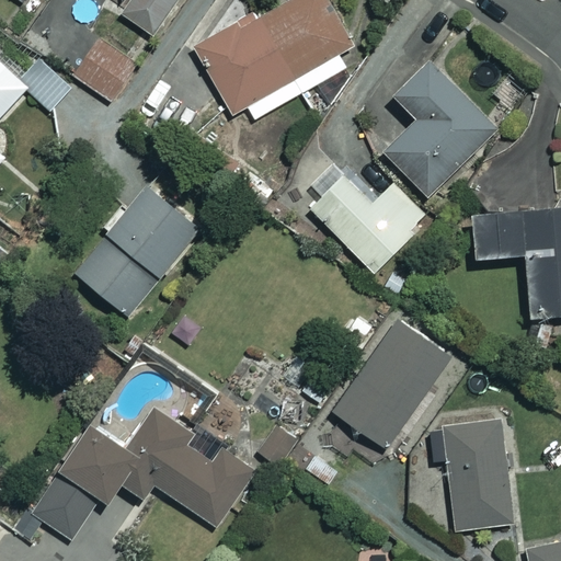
[(175,0),(129,0),(121,14),(151,35),(175,0)]
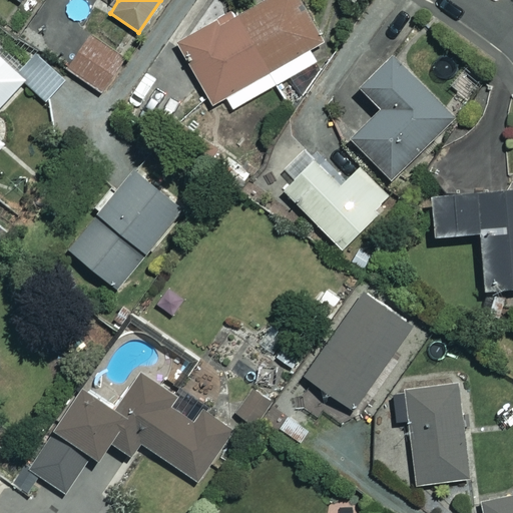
[(229,112),(319,63),(314,53),(323,48),(297,0),(254,0),(174,44),(210,109),(224,102),(229,112)]
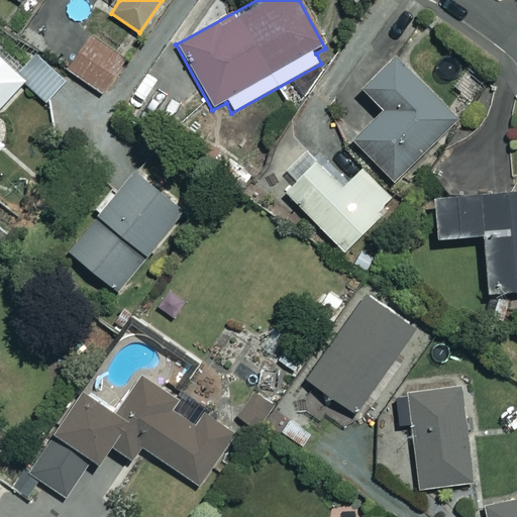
[(124,55),(105,42),(96,57),(78,45),(63,70),(100,94),(124,55)]
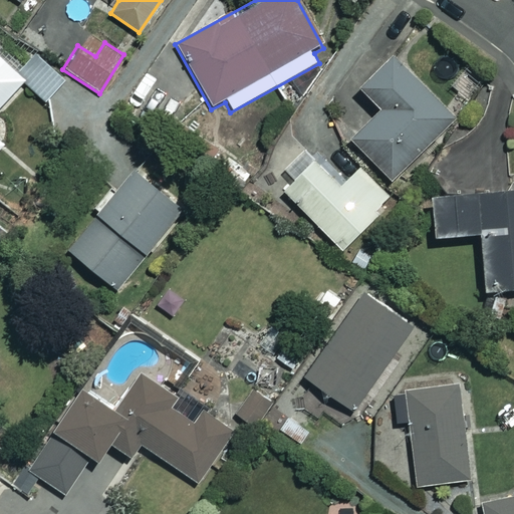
[(0,103),(23,80),(0,57),(0,147),(2,145),(0,143),(0,103)]
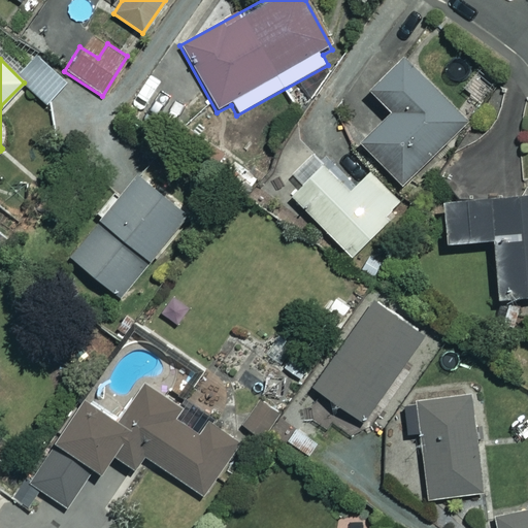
[(465,121),(403,59),(369,92),(390,112),(359,143),(400,185),(465,121)]
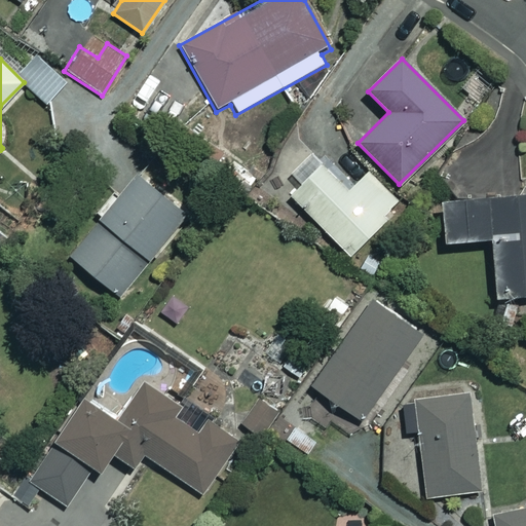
[(350,186),(324,159),(290,194),(348,254),(400,201),(368,170),(350,186)]
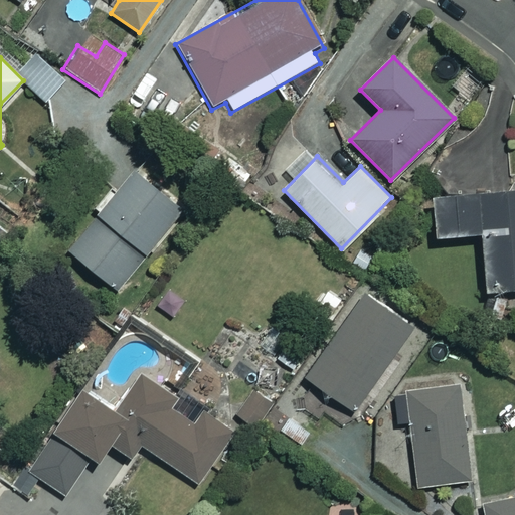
[(179,209),(130,170),(66,248),(116,289),(179,209)]
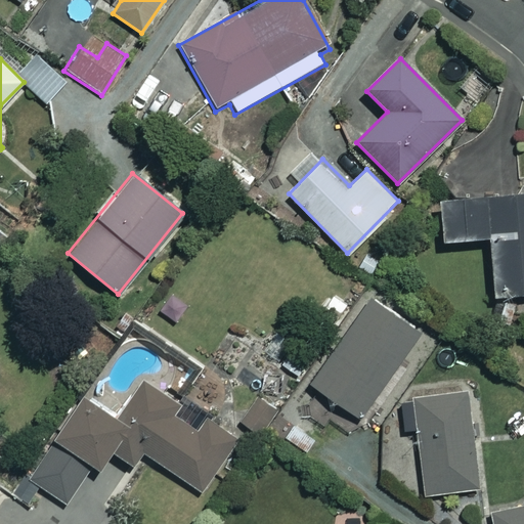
[(523,293),(523,193),(438,198),(440,239),(488,237),(490,295),(523,293)]
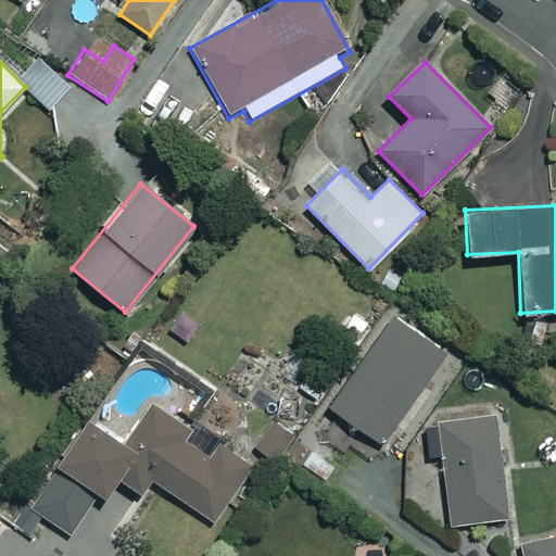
[(443,355),(389,317),(327,405),(381,443),(443,355)]
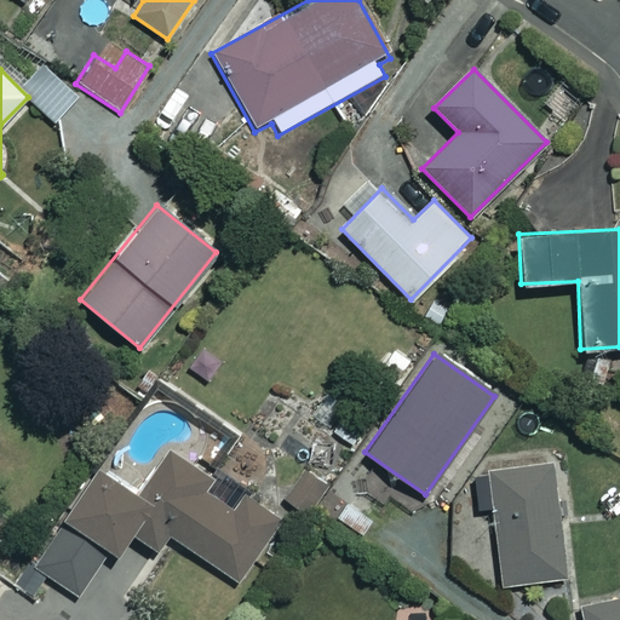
[(213,480),(170,451),(139,497),(97,469),(32,566),(85,602),(131,533),(159,551),(170,537),(237,583),(280,518),(242,494),(233,509),(206,491),(213,480)]
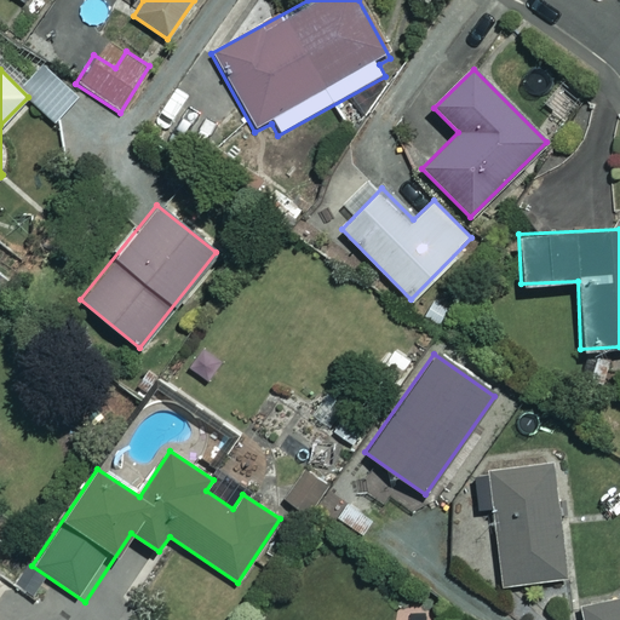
[(562,579),(551,464),(474,472),(477,510),(492,509),(500,586),(562,579)]
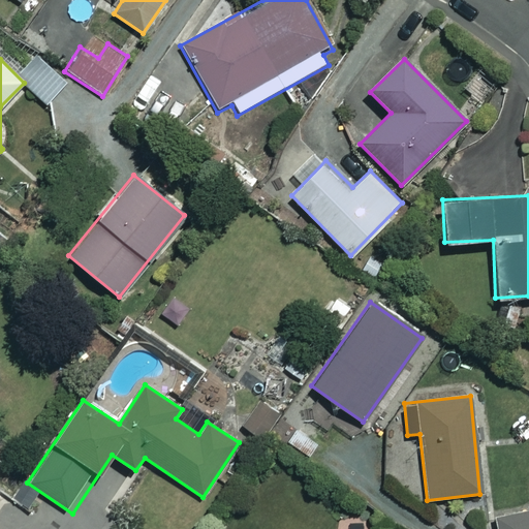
[(319,439),(297,426),(286,442),(309,457),(319,439)]
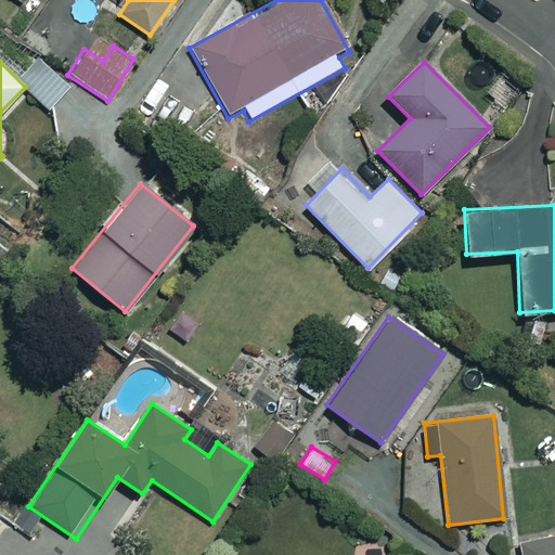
[(554,554),(554,537),(519,544),(520,554),(554,554)]
